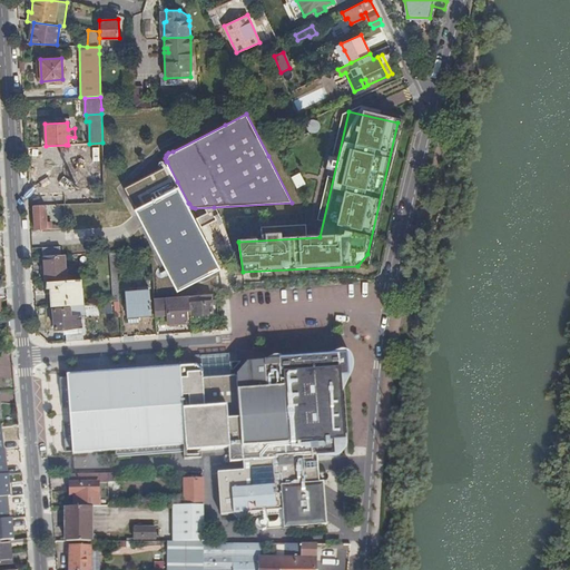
[(46,146),(26,147),(27,157),(47,156),(48,182),(80,179),(78,154),(66,155),(66,145),(46,146)]
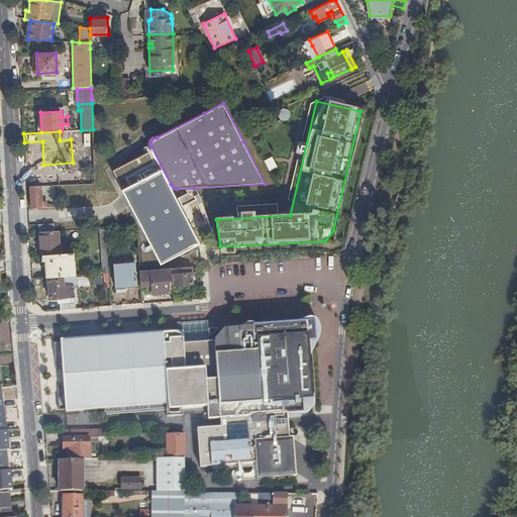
[(41,185),(30,186),(31,207),(42,207),(42,201),(41,185)]
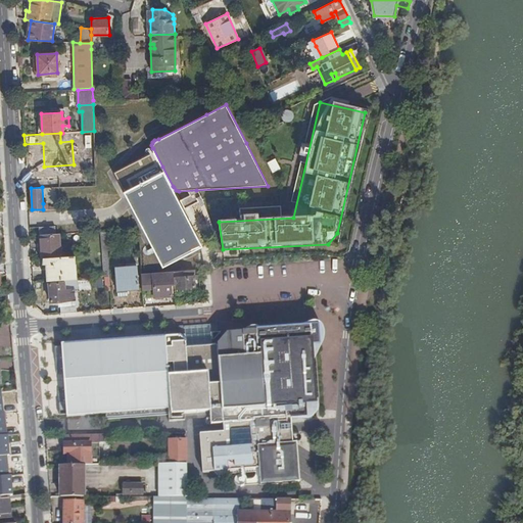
[(40,227),(40,234),(56,233),(55,226),(40,227)]
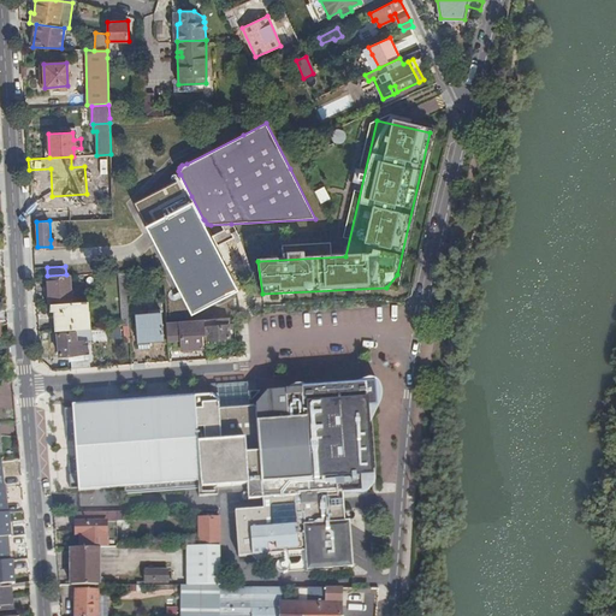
[(130,325),(126,271),(120,271),(124,326),(130,325)]
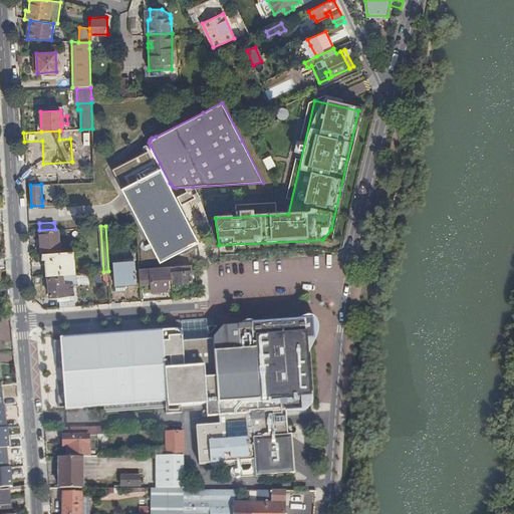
[(55,229),(39,230),(41,253),(42,253),(60,252),(58,229),(55,229)]
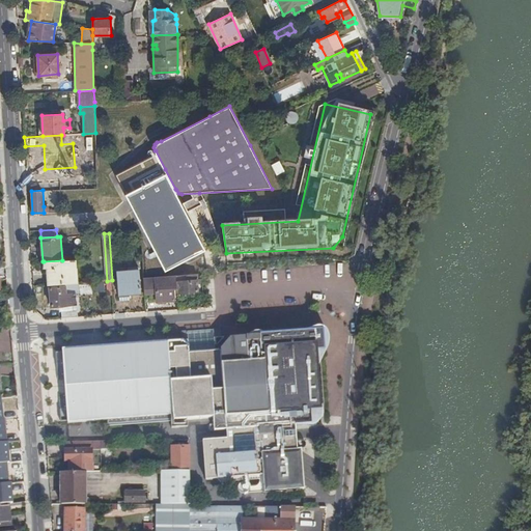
[(47,269),(49,285),(77,283),(76,268),(77,268),(77,259),(62,260),(44,261),(44,268),(47,269)]
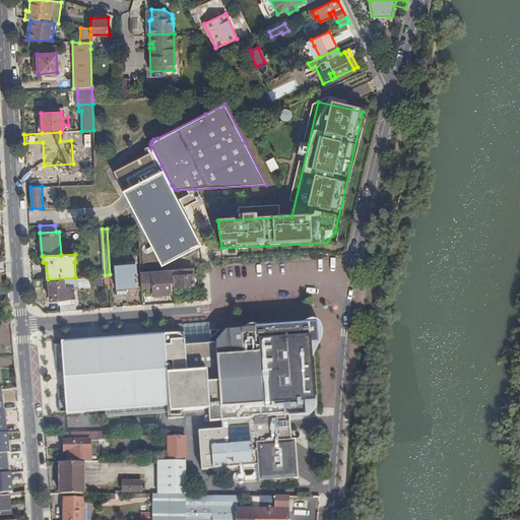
[(116,266),(117,287),(127,286),(138,285),(136,264),(116,266)]
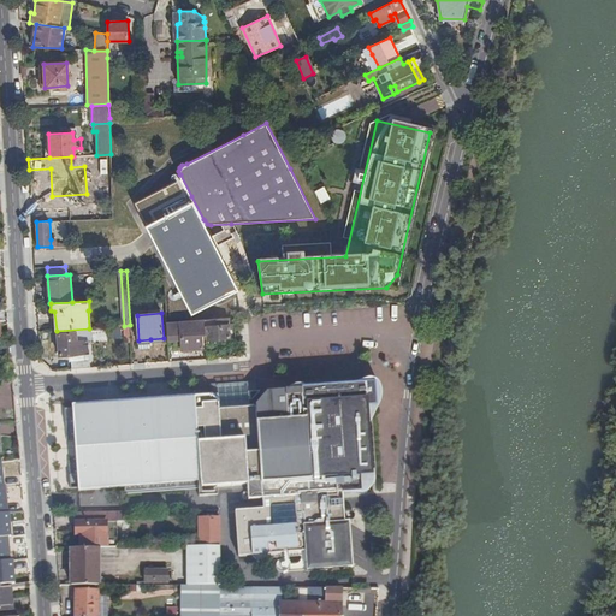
[(229,318),(205,319),(205,326),(207,326),(208,339),(230,337),(230,329),(229,324),(229,318)]
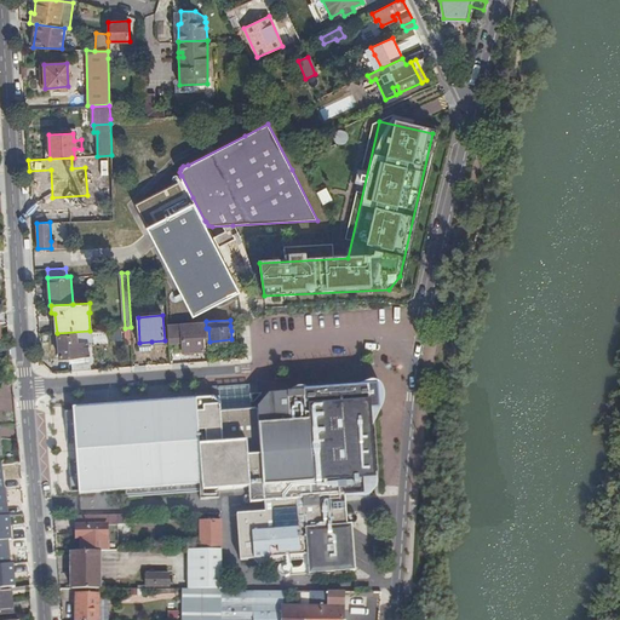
[(206,321),(168,325),(170,342),(182,340),(183,351),(205,350),(204,337),(207,336),(206,328),(206,321)]
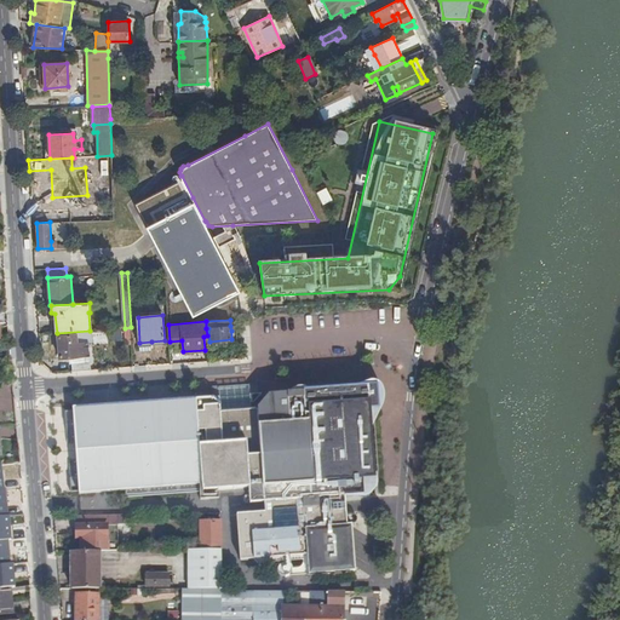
[(73,356),(73,371),(92,369),(89,343),(85,343),(78,343),(76,334),(76,333),(58,336),(61,357),(73,356)]
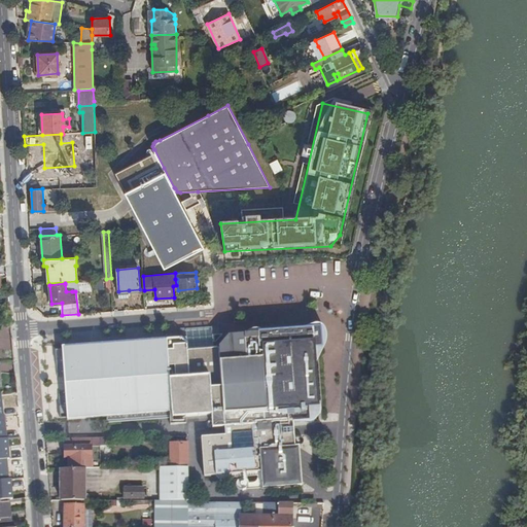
[(0,302),(9,301),(9,291),(0,291),(0,302)]
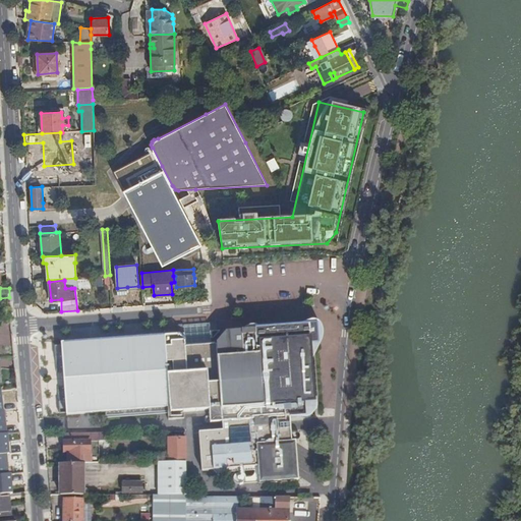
[(186,346),(186,339),(180,335),(63,343),(68,414),(107,412),(107,417),(124,416),(211,409),(212,422),(222,421),(223,429),(198,431),(200,470),(214,469),(237,467),(257,466),(258,479),(293,477),(291,443),(291,438),(291,433),(290,430),(287,430),(287,418),(289,418),(289,416),(306,415),(305,403),(315,402),(311,344),(320,343),(317,324),(255,328),(255,329),(227,331),(218,343),(217,345),(212,345),(186,346)]
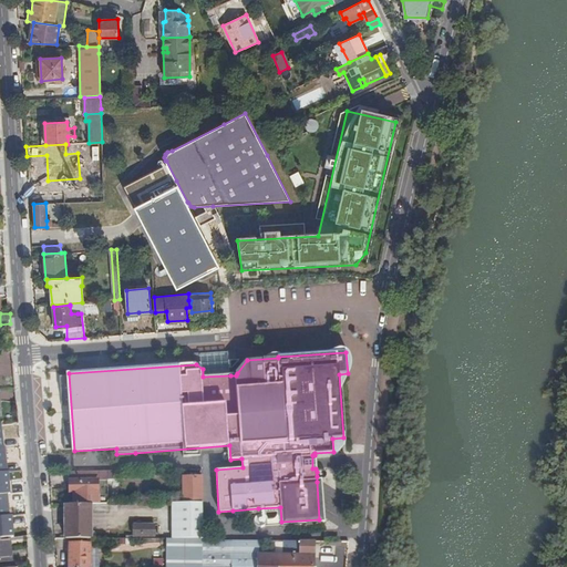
[(202,354),(203,369),(203,377),(230,375),(228,352),(202,354)]
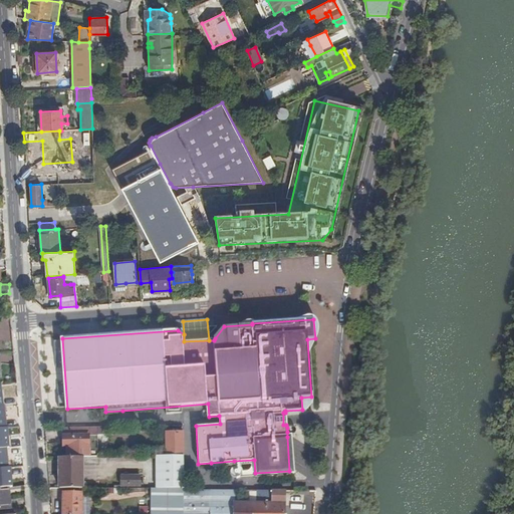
[(168,455),(185,454),(184,431),(181,432),(181,426),(167,426),(168,455)]
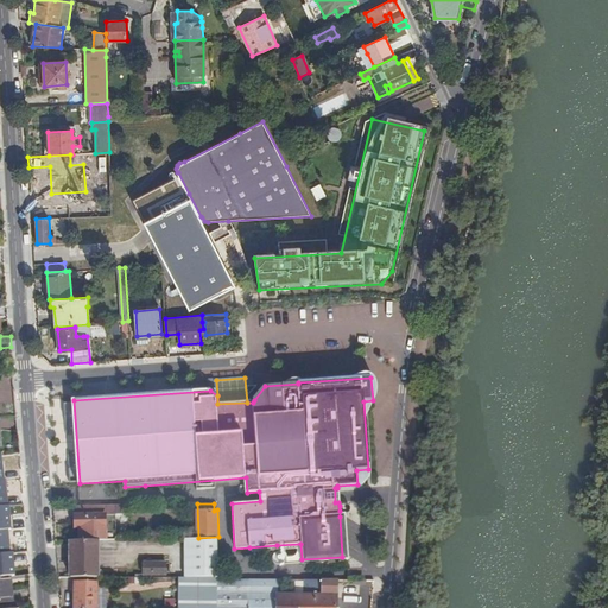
[(116,505),(83,506),(83,514),(76,515),(76,527),(82,527),(82,540),(99,540),(118,540),(116,505)]
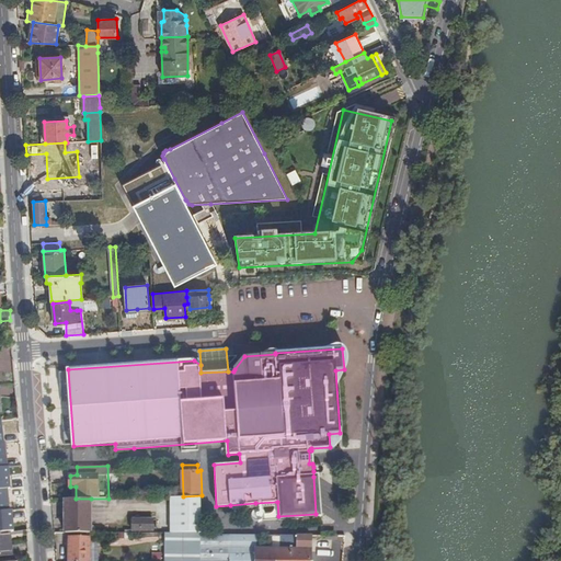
[(316,514),(278,516),(278,519),(320,518),(318,476),(313,477),(316,514)]
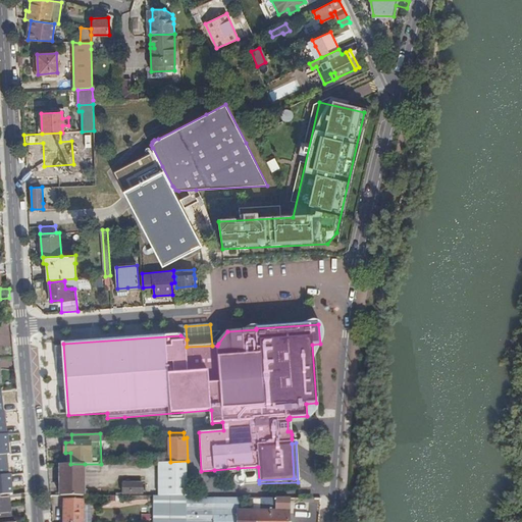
[(175,496),(188,494),(188,462),(158,463),(158,496),(175,496)]
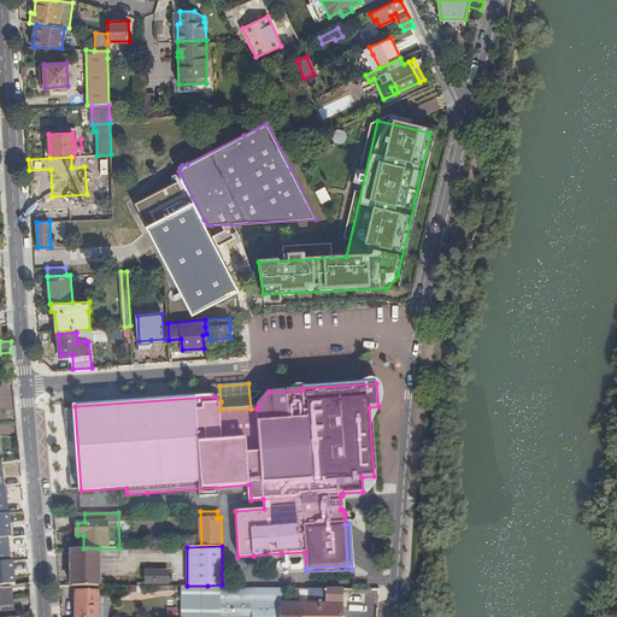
[(83,548),(72,548),(72,586),(100,586),(100,548),(83,548)]
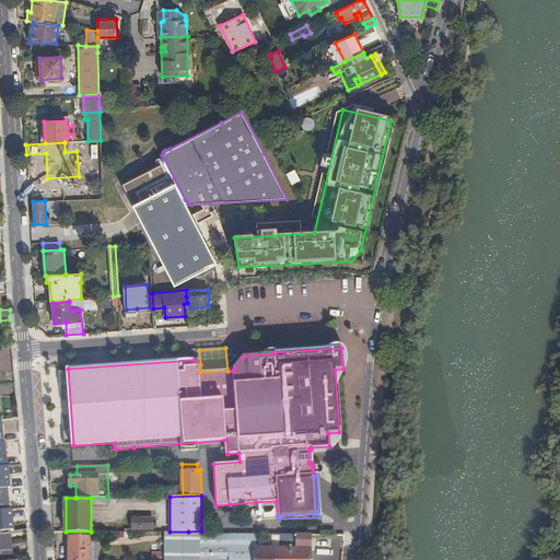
[(153,517),(133,517),(133,529),(153,529),(153,517)]
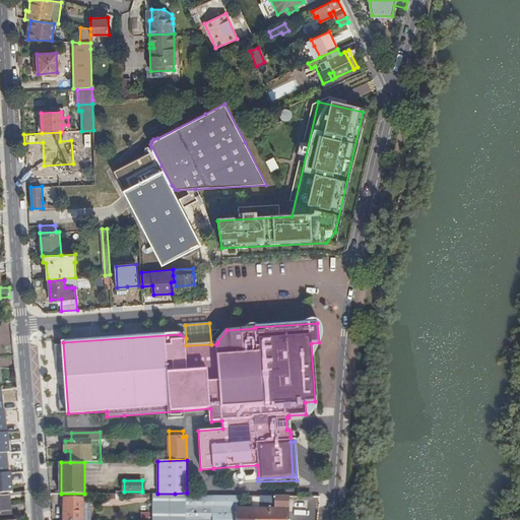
[(0,515),(11,515),(8,493),(0,494),(0,515)]
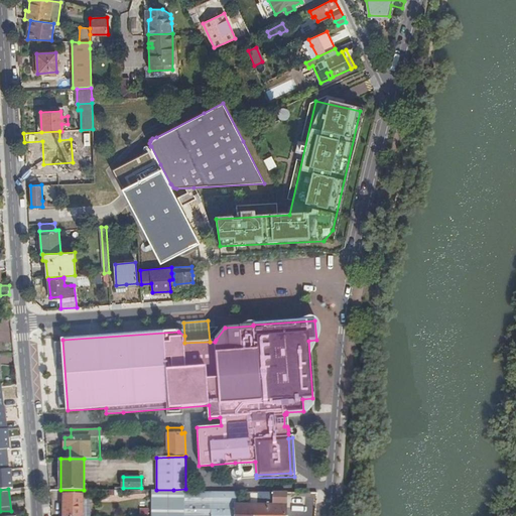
[(184,515),(185,492),(185,489),(173,490),(172,515),(184,515)]
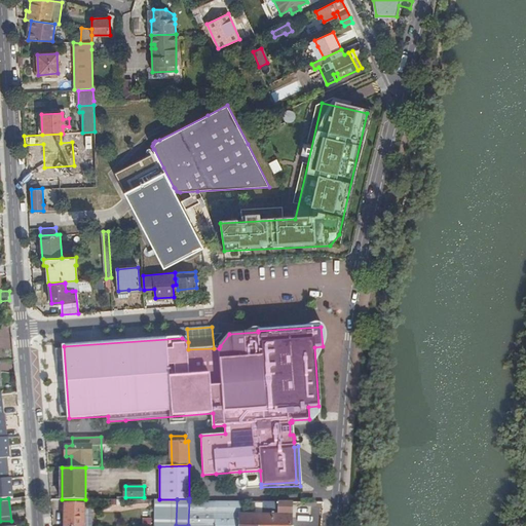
[(292,525),(292,501),(217,501),(189,501),(188,525),(292,525)]
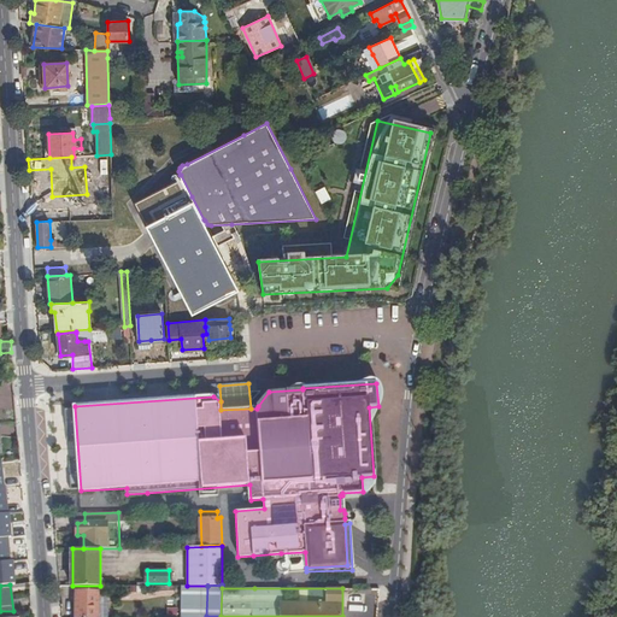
[(75,616),(99,616),(99,593),(76,592),(75,616)]
